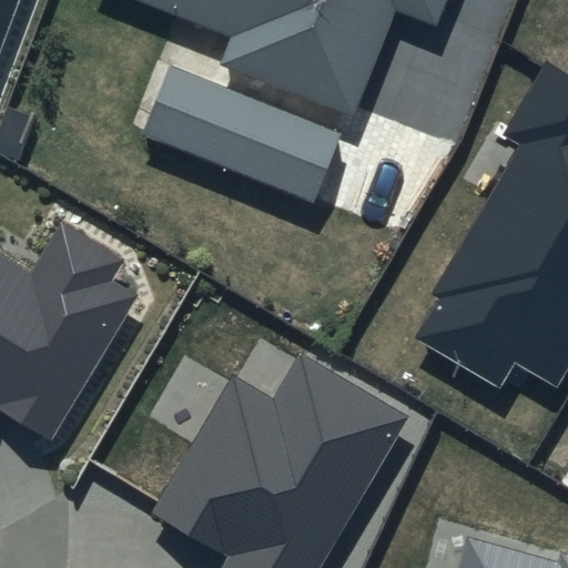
[(0,0),(0,48),(18,0),(0,0)]
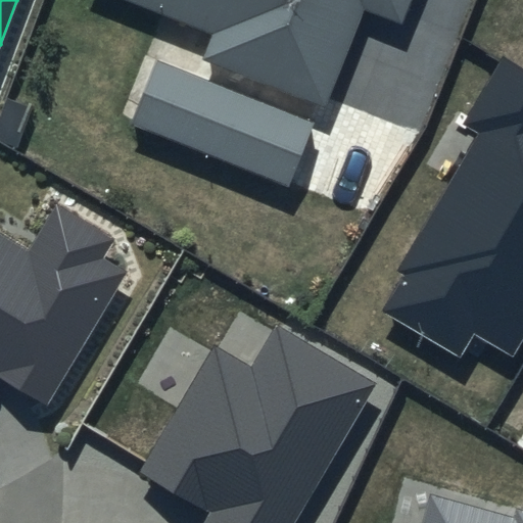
[(415,0),(120,0),(215,37),(205,61),(326,109),(365,10),(405,27),(415,0)]
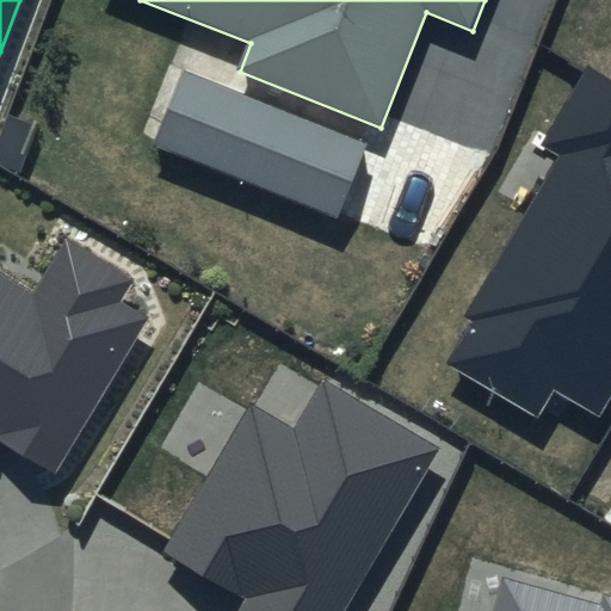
[(610,80),(588,67),(544,143),(560,152),(464,315),(473,320),(448,364),(537,415),(553,388),(599,415),(610,394),(610,80)]
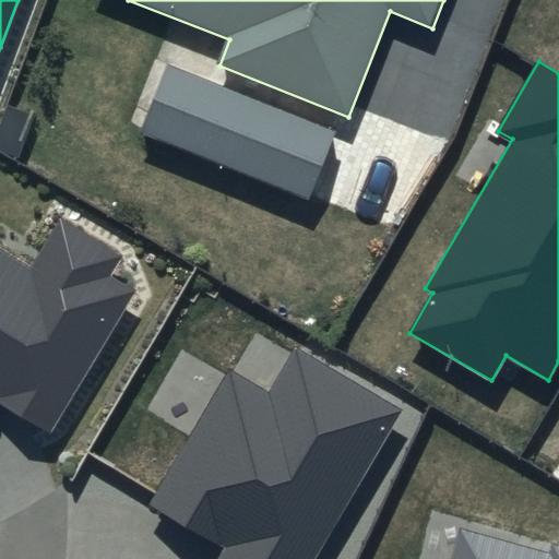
[(337,137),(170,69),(144,134),(311,206),(337,137)]
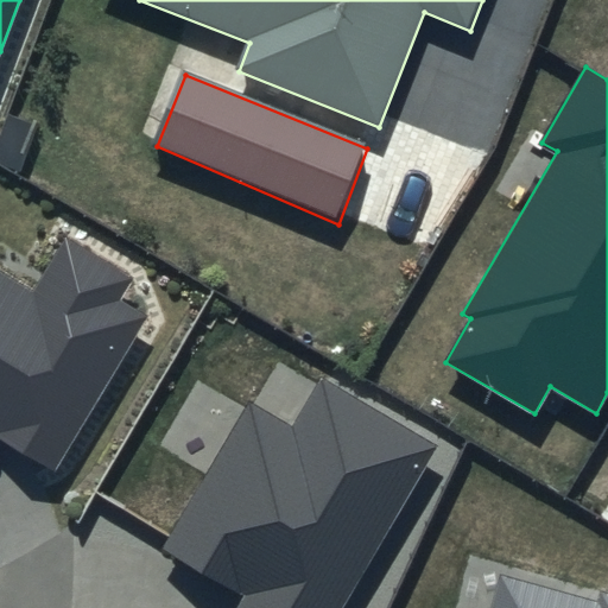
[(32,291),(0,272),(0,435),(57,469),(149,316),(122,301),(135,278),(65,235),(32,291)]
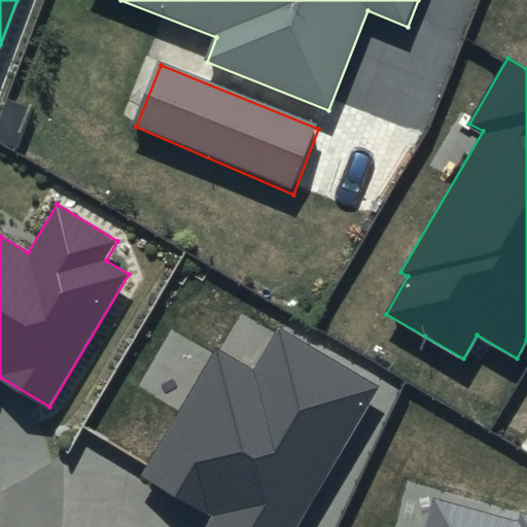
[(296,526),(382,385),(279,324),(252,369),(218,348),(143,472),(216,516),(209,526),(296,526)]
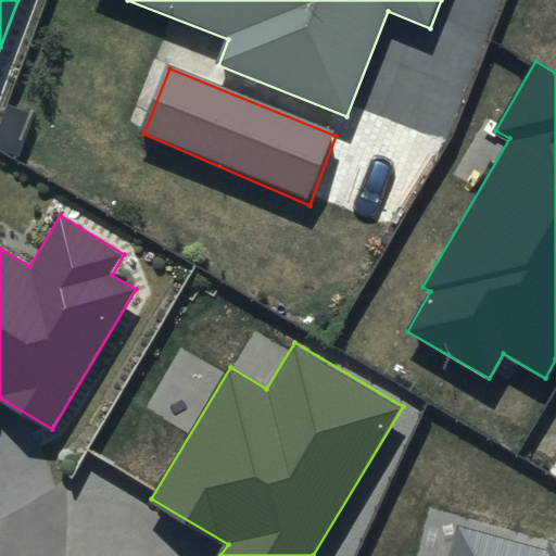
[(547,554),(457,530),(450,555),(555,555),(555,543),(551,542),(547,554)]
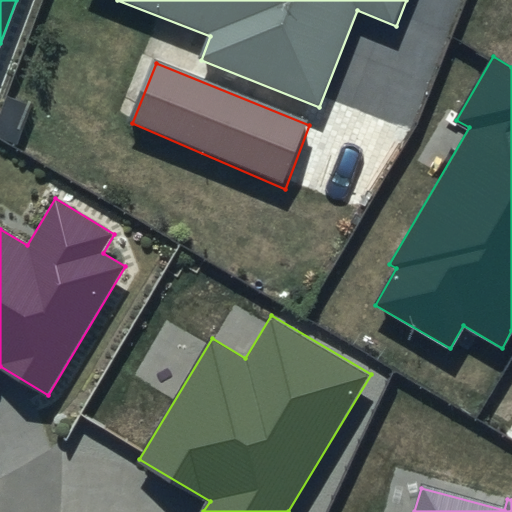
All buildings are outlined.
